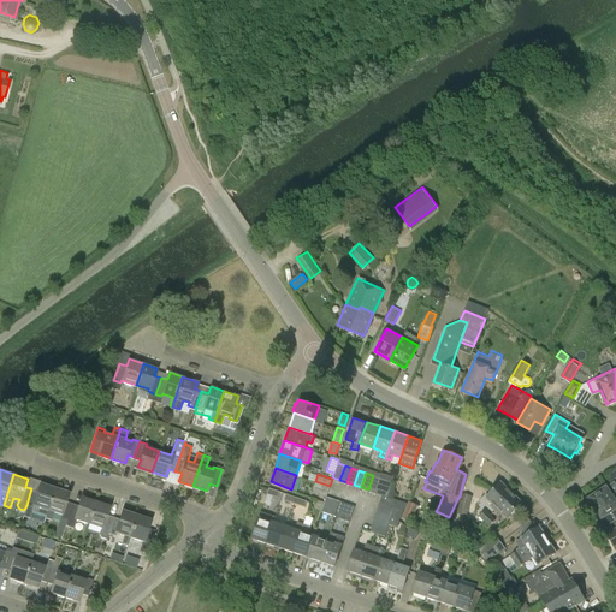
[(472,493),(462,491),(466,474),(460,497),(457,505),(460,506),(458,511),(466,514),(472,493)]
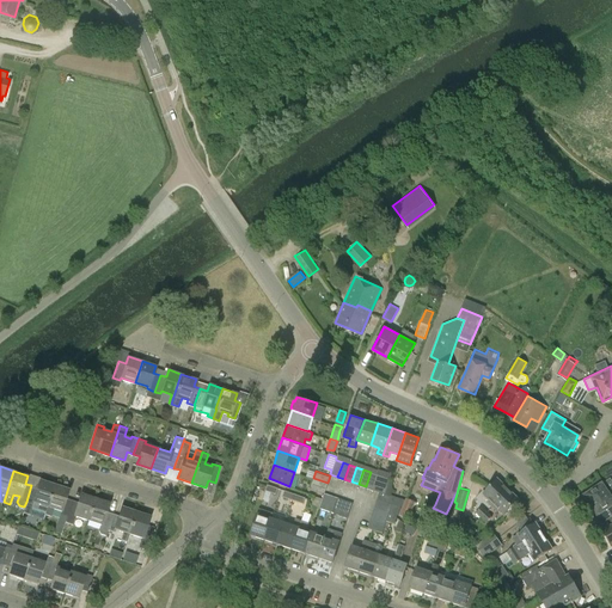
[(373,489),(378,474),(371,472),(366,486),(373,489)]
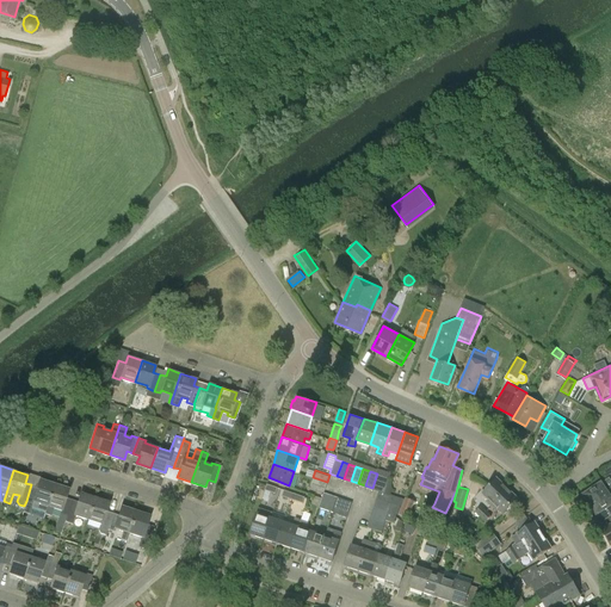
[(377,474),(372,488),(380,490),(384,476),(377,474)]
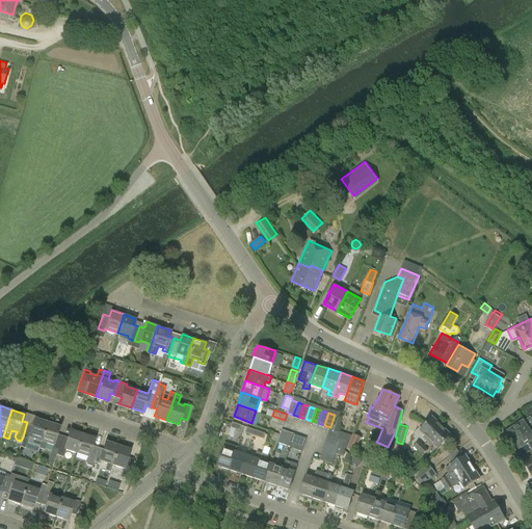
[(283,426),(285,420),(272,416),(270,422),(283,426)]
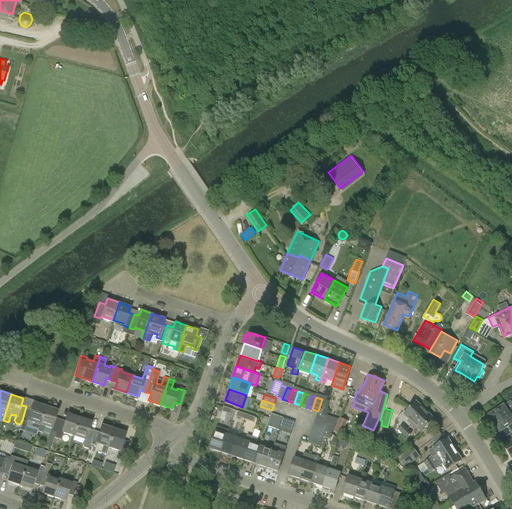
[(409,417),(407,419),(411,423),(425,408),(416,400),(404,412),(409,417)]
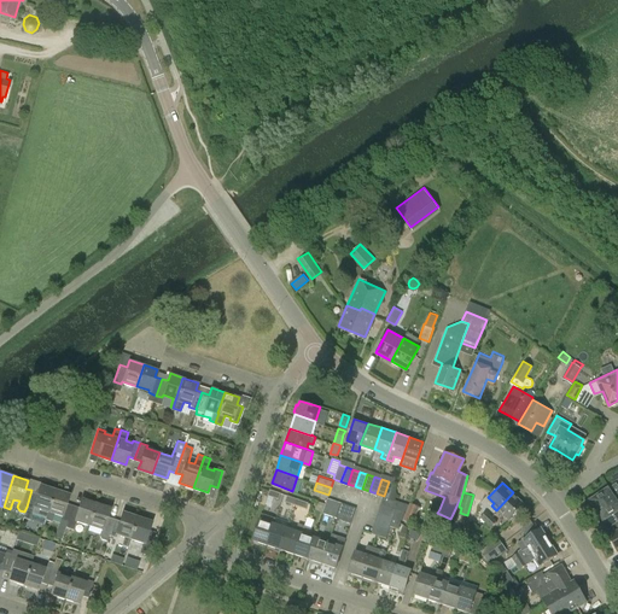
[(39,492),(31,490),(27,507),(34,509),(34,507),(47,510),(54,489),(41,484),(39,492)]
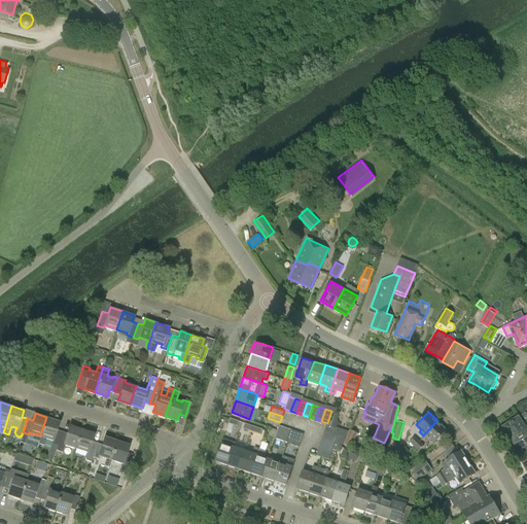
[(511,437),(515,443),(517,442),(521,448),(526,443),(526,423),(526,422),(524,423),(519,416),(517,416),(516,414),(508,419),(510,421),(503,425),(506,431),(506,432),(506,433),(507,432),(510,435),(508,437),(510,438),(511,437)]
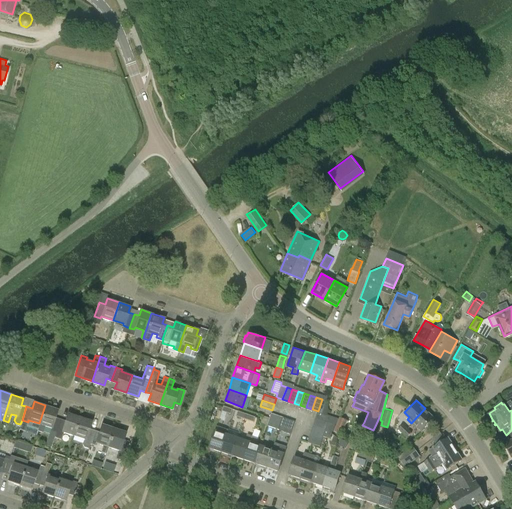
[(233,407),(224,404),(222,409),(231,412),(233,407)]
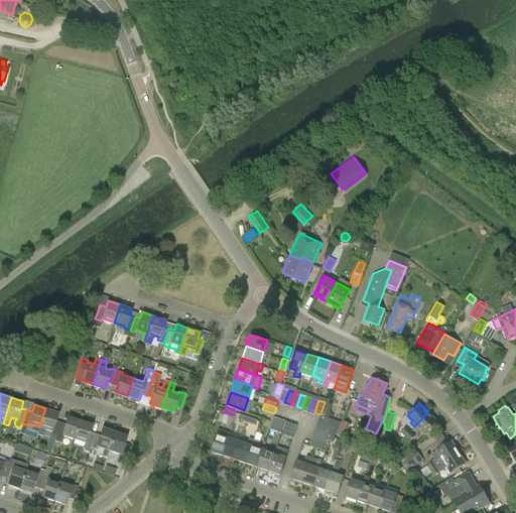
[(45,408),(39,426),(37,432),(42,434),(45,428),(51,430),(50,432),(56,434),(60,420),(55,419),(57,412),(45,408)]
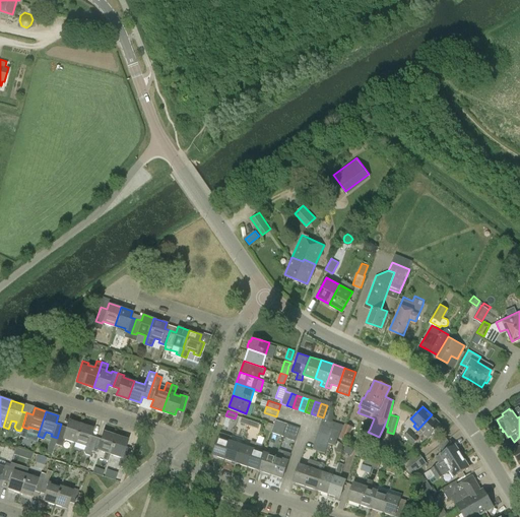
[(240,421),(249,424),(251,417),(242,414),(240,421)]
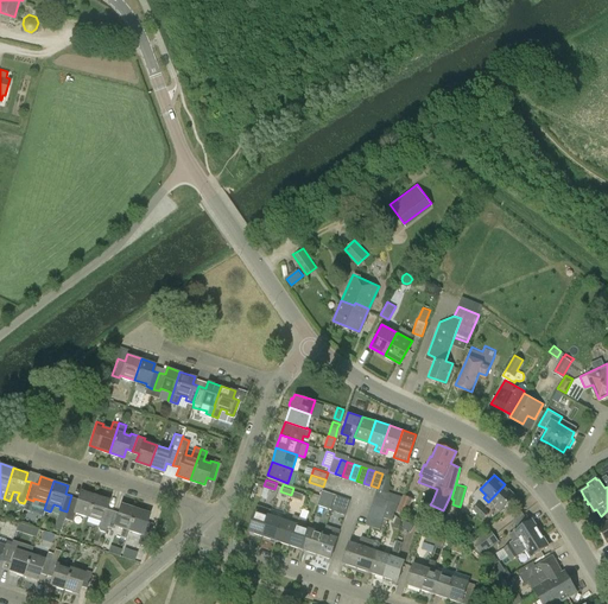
[(501,510),(515,495),(505,484),(488,502),(493,507),(495,504),(501,510)]
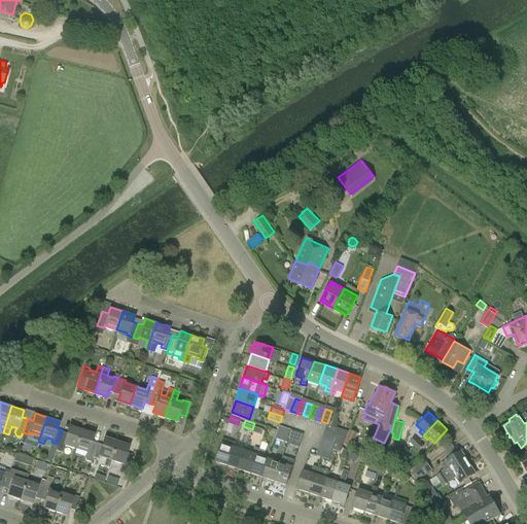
[(264,427),(254,423),(252,429),(261,432),(264,427)]
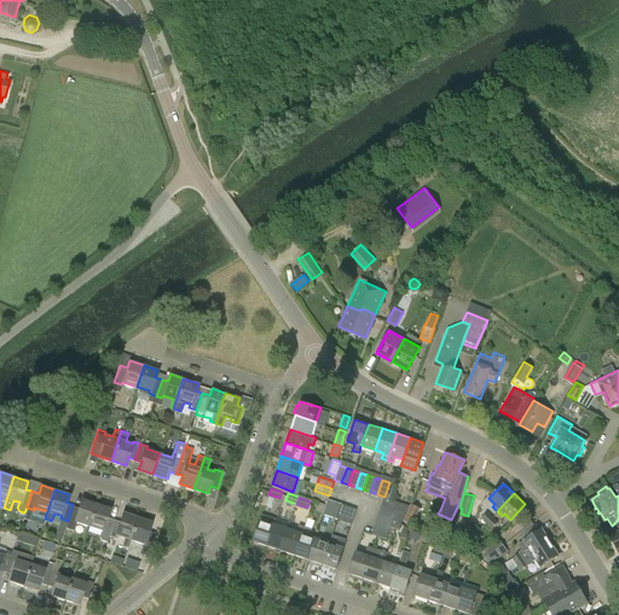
[(389,498),(385,497),(382,504),(397,509),(399,502),(394,500),(389,498)]
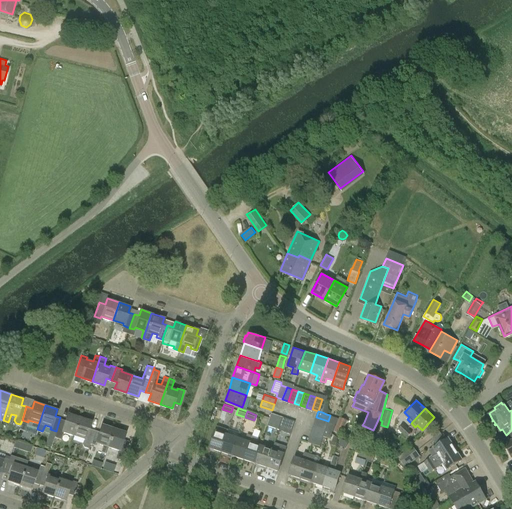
[(283,416),(271,412),(267,424),(279,428),(283,416)]
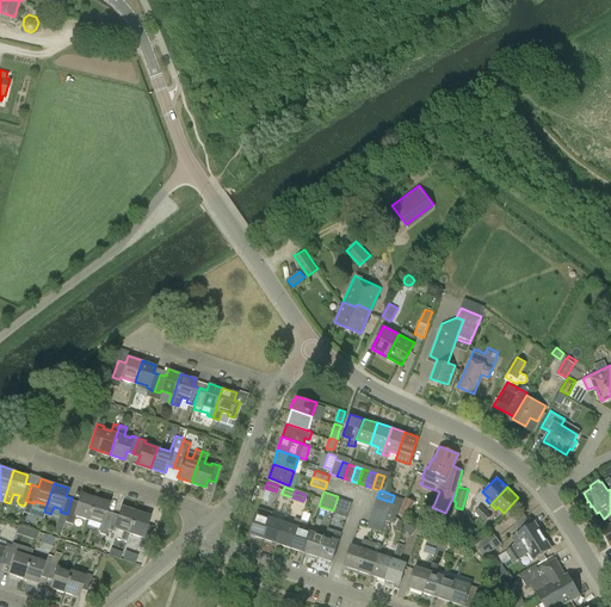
[(72,522),(75,514),(88,518),(96,497),(81,493),(78,500),(72,497),(67,514),(66,520),(72,522)]
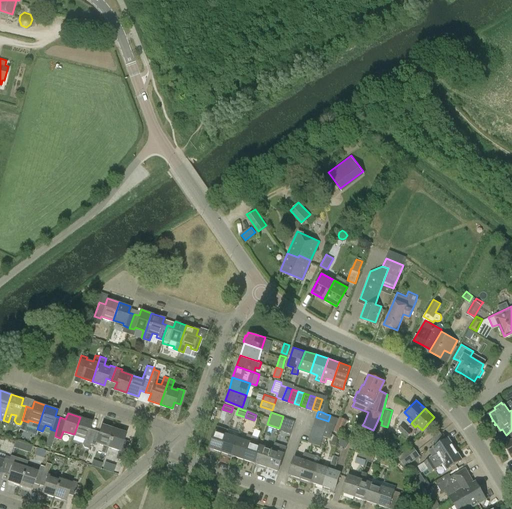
[(289,418),(283,416),(279,428),(291,432),(295,420),(289,418)]
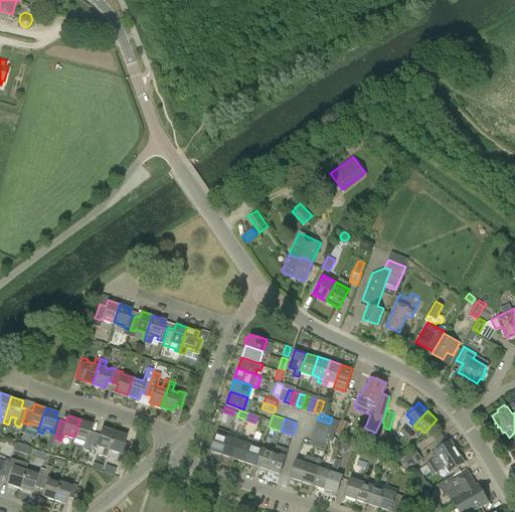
[(350,421),(342,418),(337,432),(344,435),(350,421)]
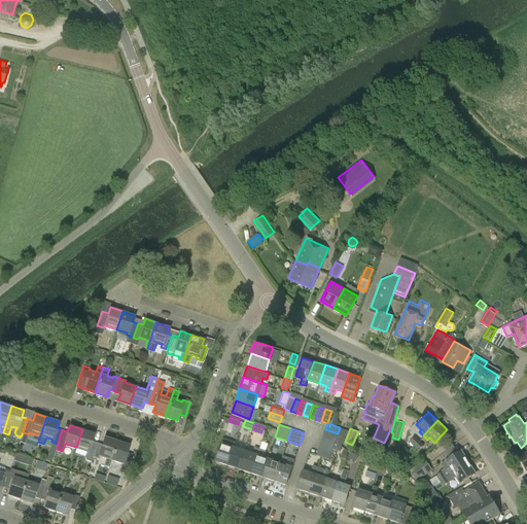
[(91,460),(93,455),(97,442),(92,440),(94,432),(82,429),(76,447),(86,451),(84,456),(86,459),(91,460)]
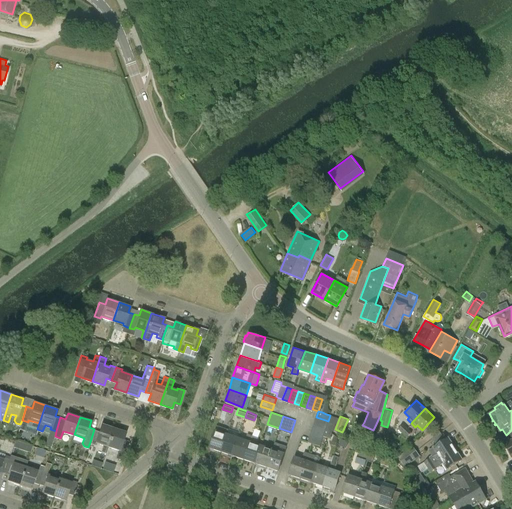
[(334,423),(328,421),(316,417),(314,423),(332,429),(334,423)]
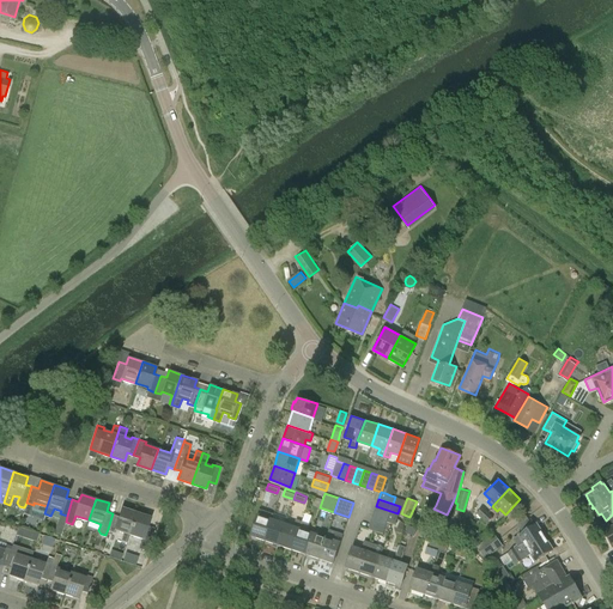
[(477,511),(483,517),(489,510),(483,505),(477,511)]
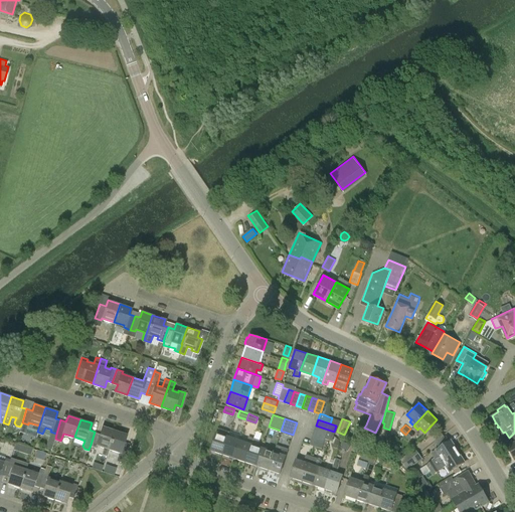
[(334,432),(316,425),(314,432),(326,436),(327,431),(334,435),(334,432)]
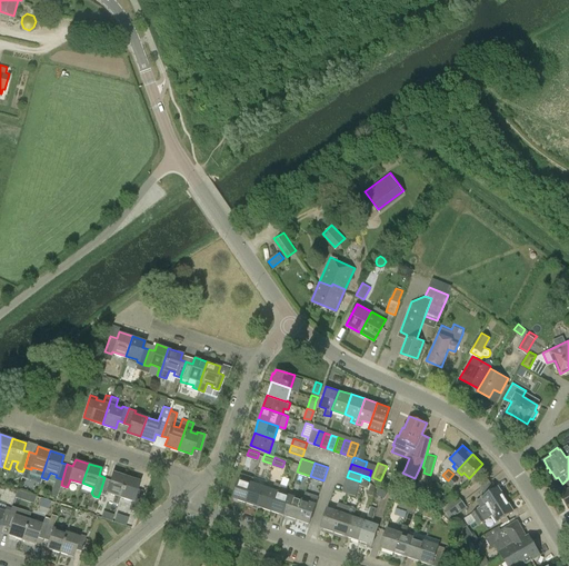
[(111,478),(105,477),(100,492),(107,494),(108,492),(115,494),(111,500),(117,503),(120,496),(126,476),(113,472),(111,478)]
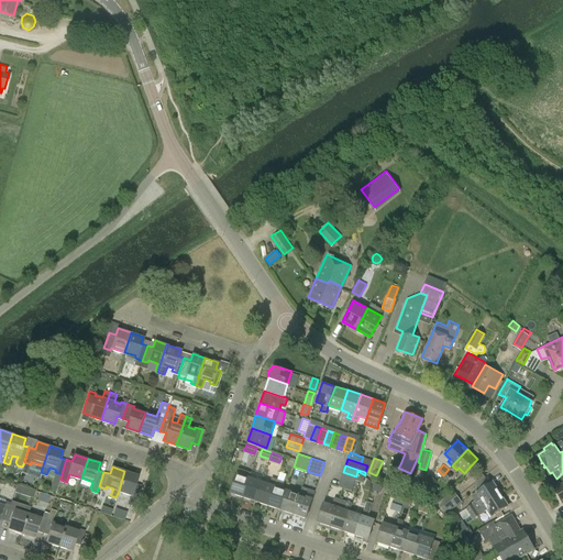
[(230,491),(243,495),(250,476),(252,471),(239,467),(230,491)]
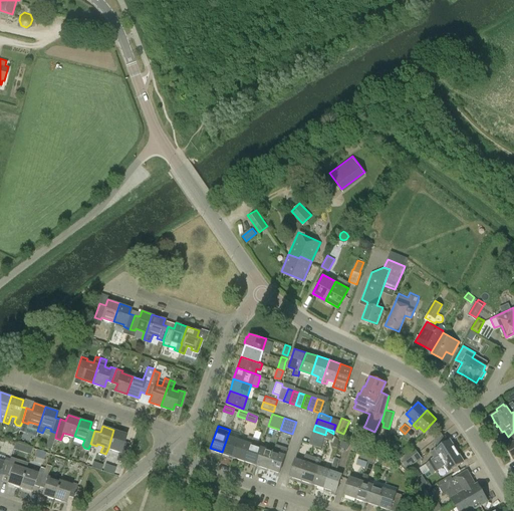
[(414,432),(410,428),(405,434),(409,437),(414,432)]
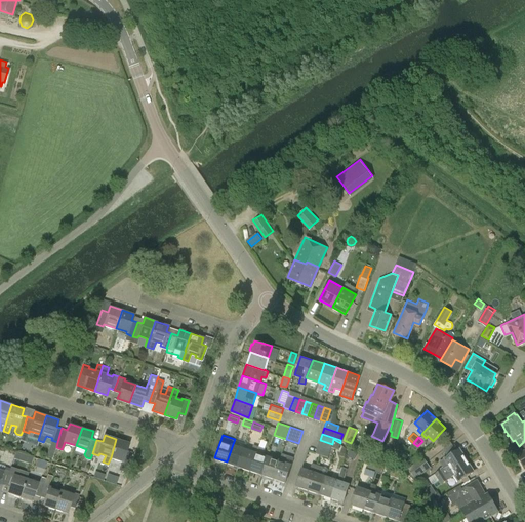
[(111,457),(121,460),(122,460),(122,463),(127,465),(132,451),(126,449),(128,442),(116,439),(111,457)]
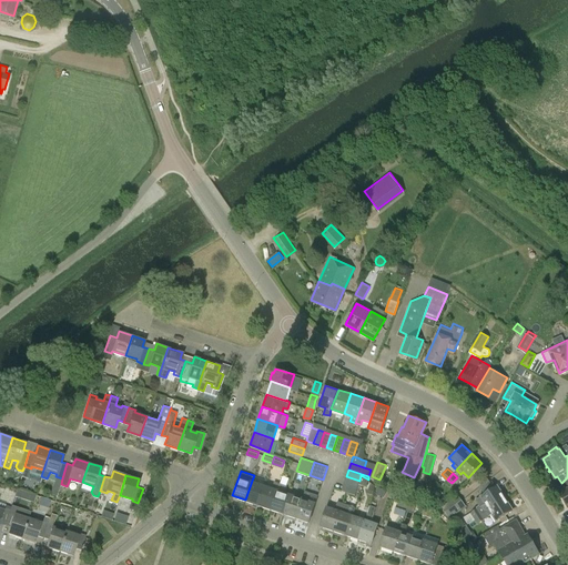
[(359,481),(346,476),(344,483),(357,487),(359,481)]
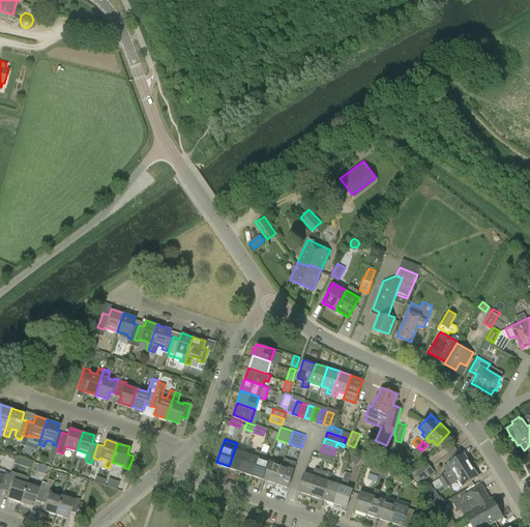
[(246,452),(241,470),(253,474),(261,449),(256,447),(254,455),(246,452)]
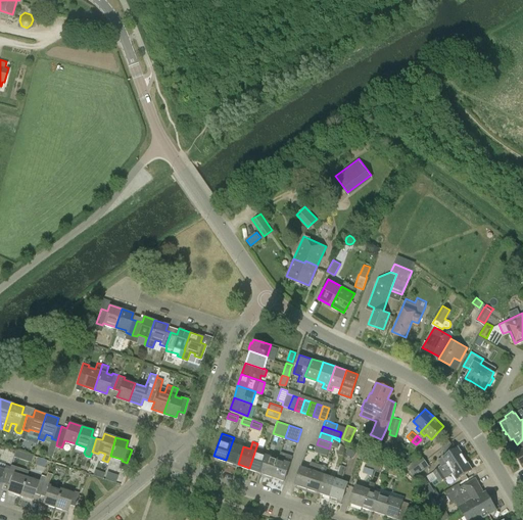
[(232,442),(226,460),(238,464),(243,446),(232,442)]
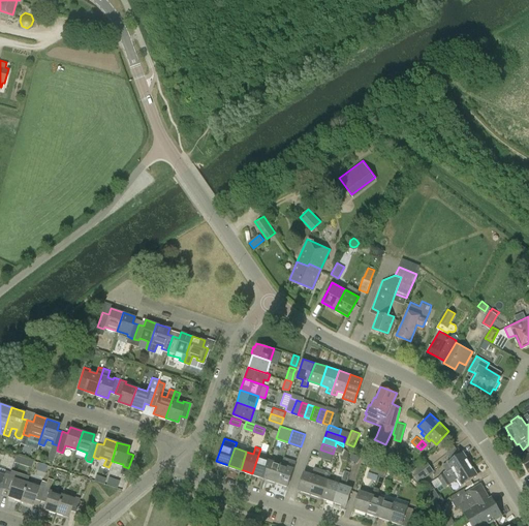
[(260,449),(252,473),(263,477),(270,460),(265,458),(267,451),(260,449)]
